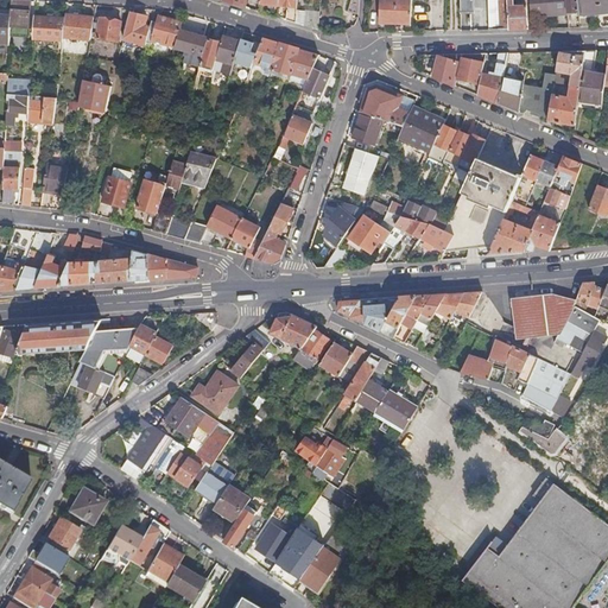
[(0,0),(0,39),(0,44),(12,44),(12,36),(13,14),(2,13),(2,0),(0,0)]
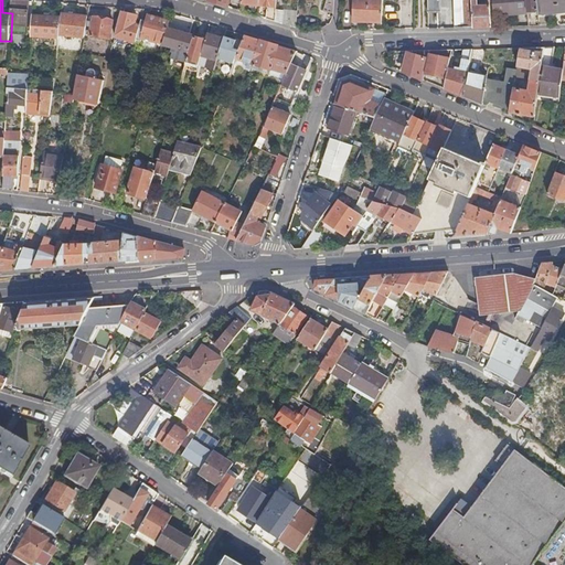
[(24,4),(29,6),(29,0),(12,0),(12,8),(24,9),(24,4)]
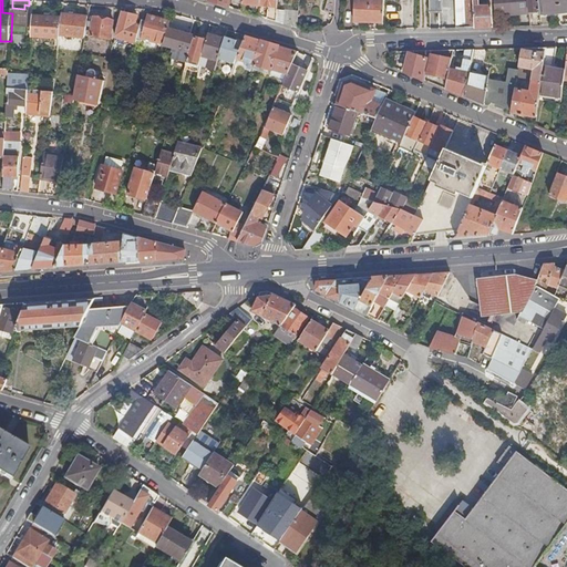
[(260,0),(260,6),(269,7),(268,19),(276,21),(277,10),(278,0),(260,0)]
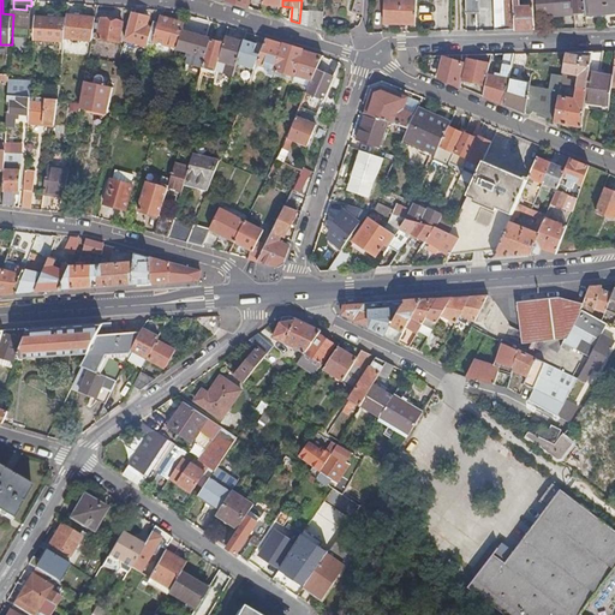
[(356,0),(352,12),(363,15),(364,0),(356,0)]
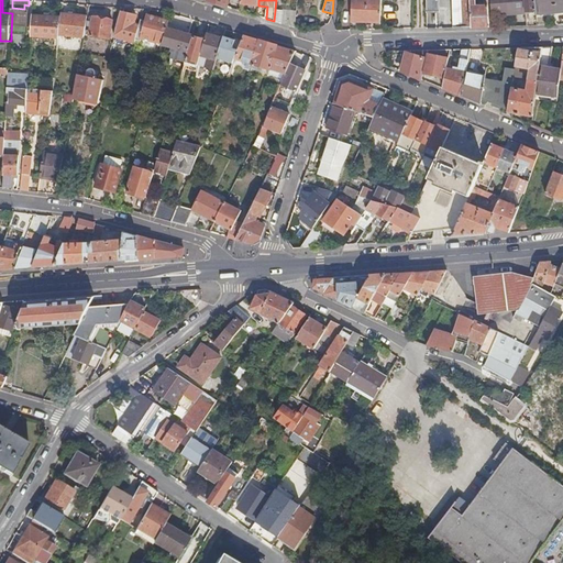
[(352,0),(352,21),(370,22),(381,22),(381,0),(352,0)]
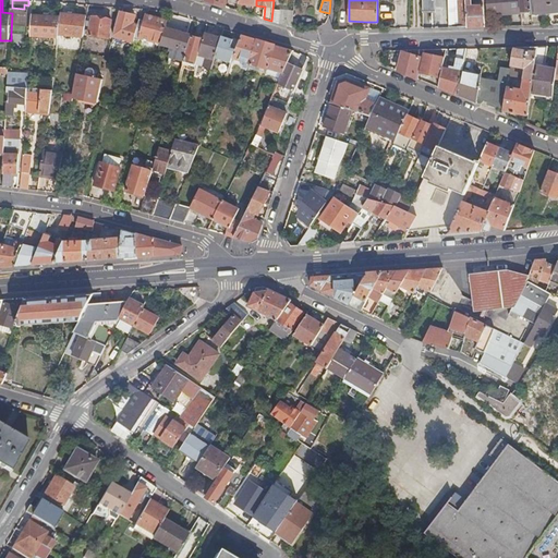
[(422,0),(423,11),(435,11),(434,0),(422,0)]
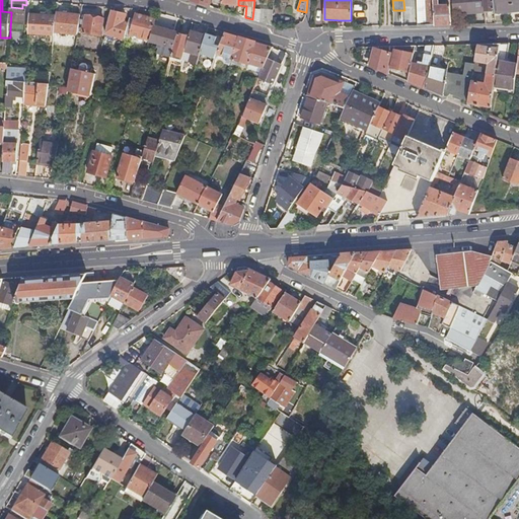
[(426,0),(417,0),(418,25),(428,25),(426,0)]
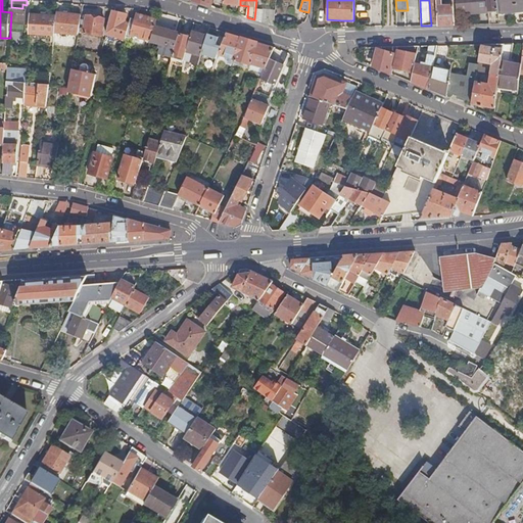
[(429,0),(431,26),(438,25),(437,0),(438,0),(429,0)]
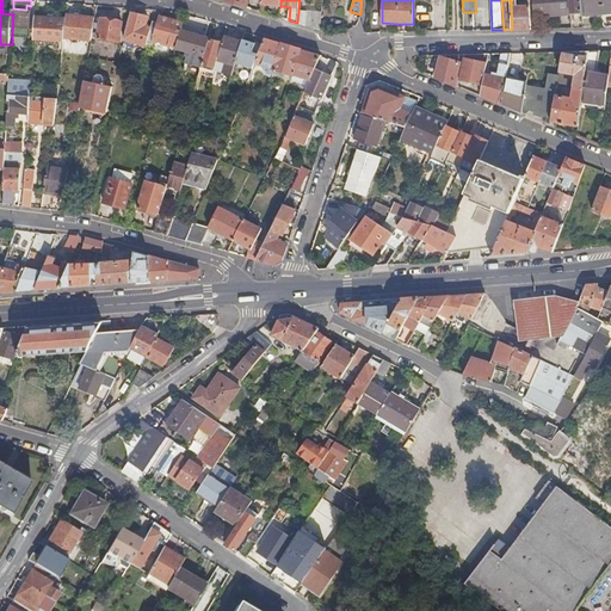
[(532,29),(529,0),(526,0),(526,6),(518,7),(517,0),(512,0),(511,0),(512,29),(522,29),(532,29)]
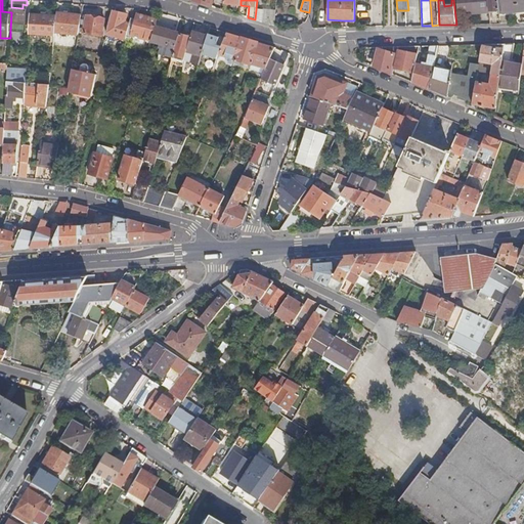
[(456,0),(457,13),(474,11),(472,0),(456,0)]
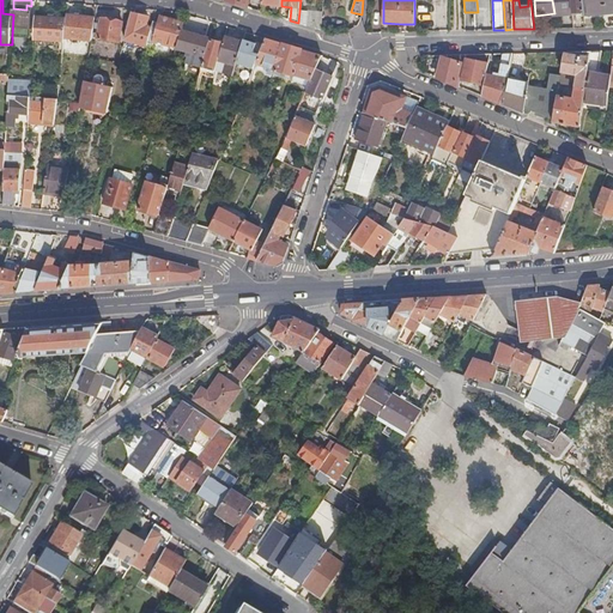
[(552,0),(554,13),(572,13),(572,12),(570,0),(552,0)]
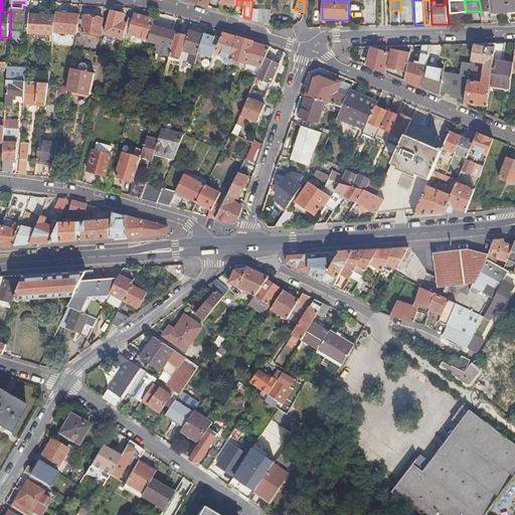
[(479,0),(481,10),(490,9),(489,0),(479,0)]
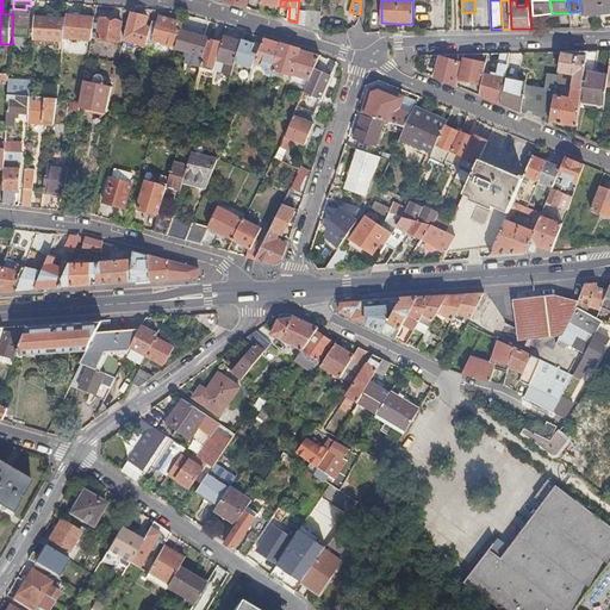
[(579,0),(580,11),(580,16),(604,13),(603,0),(579,0)]
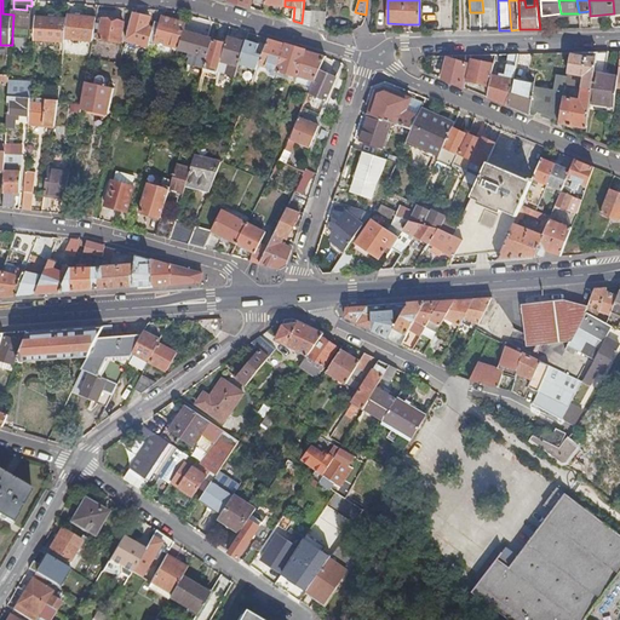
[(33,6),(32,6),(27,5),(27,10),(13,9),(13,15),(12,36),(32,38),(33,6)]
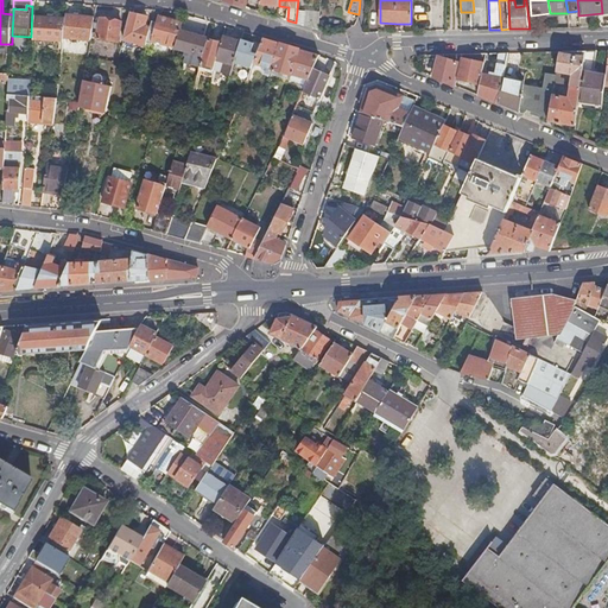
[(305,26),(305,12),(297,11),(296,23),(305,26)]
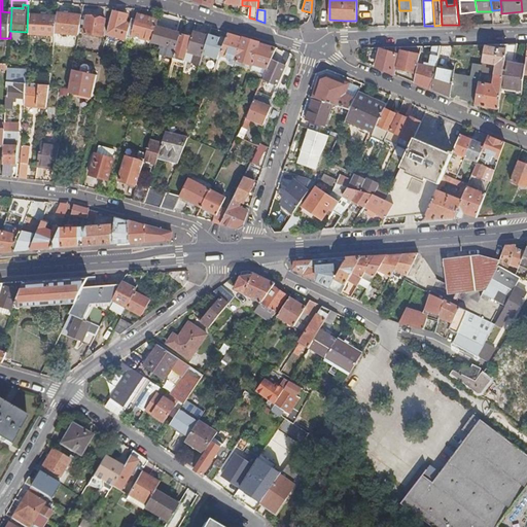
[(128,14),(113,10),(108,33),(128,38),(128,37),(132,24),(126,22),(128,14)]
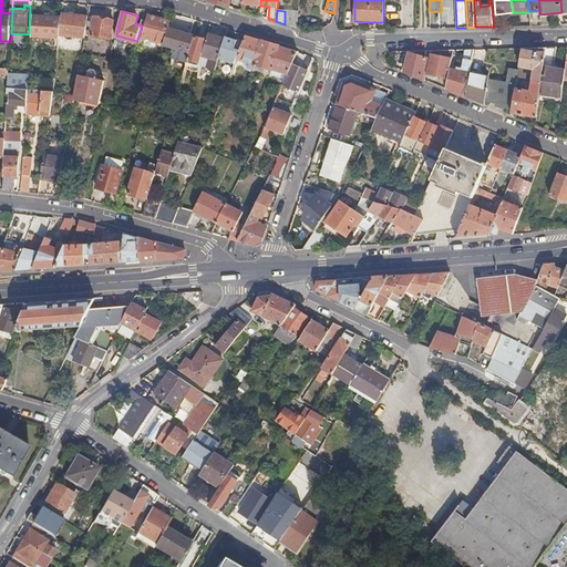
[(299,12),(285,11),(285,24),(288,26),(298,28),(299,12)]
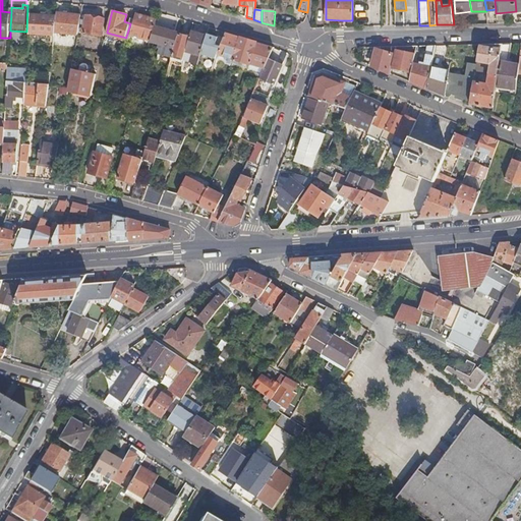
[(81,14),(57,12),(57,15),(55,32),(78,34),(81,14)]
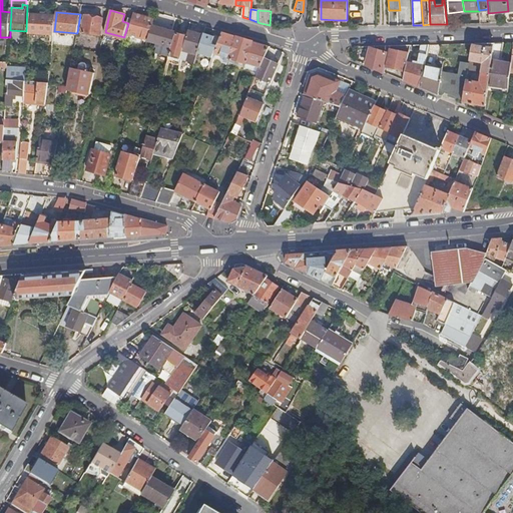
[(30,14),(29,32),(54,34),(54,31),(56,15),(30,14)]
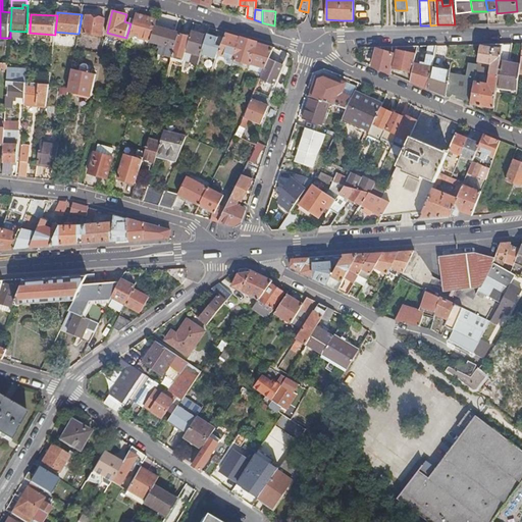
[(97,16),(87,15),(85,32),(102,35),(105,17),(104,15),(99,14),(97,16)]
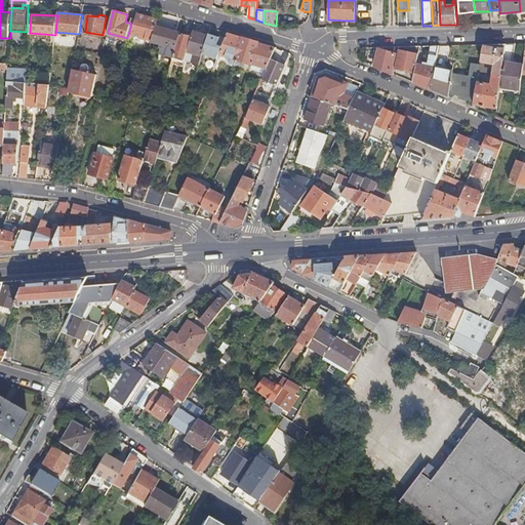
[(131,24),(127,37),(131,38),(132,35),(152,40),(156,27),(157,18),(138,14),(137,19),(132,17),(131,24)]
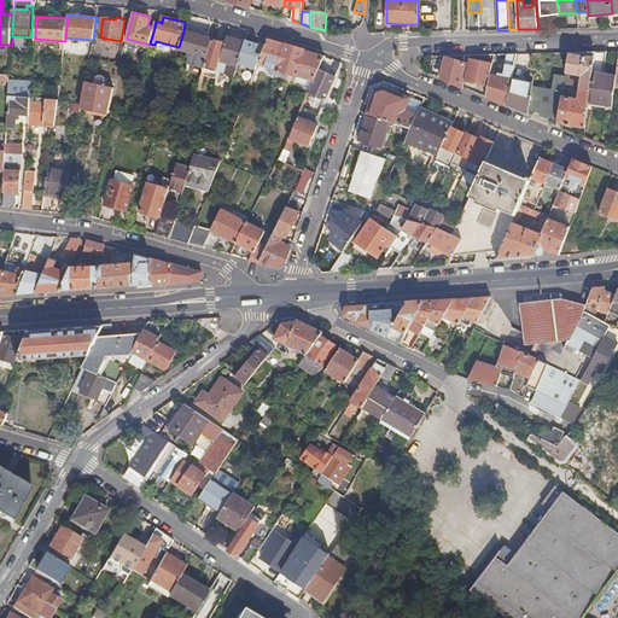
[(479,28),(479,18),(470,18),(470,28),(479,28)]
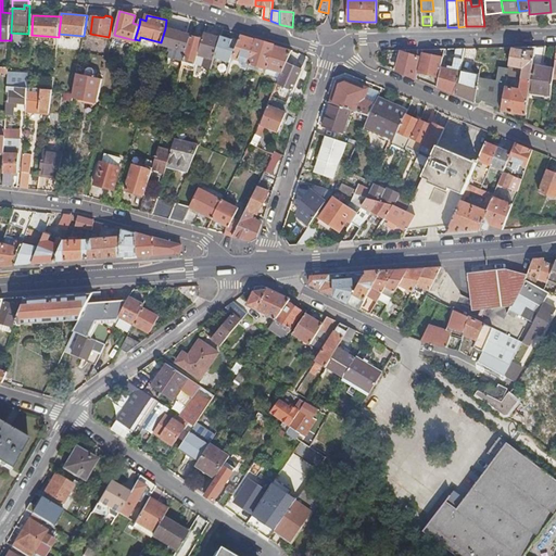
[(168,50),(176,52),(178,47),(187,50),(191,35),(165,28),(161,42),(169,45),(168,50)]
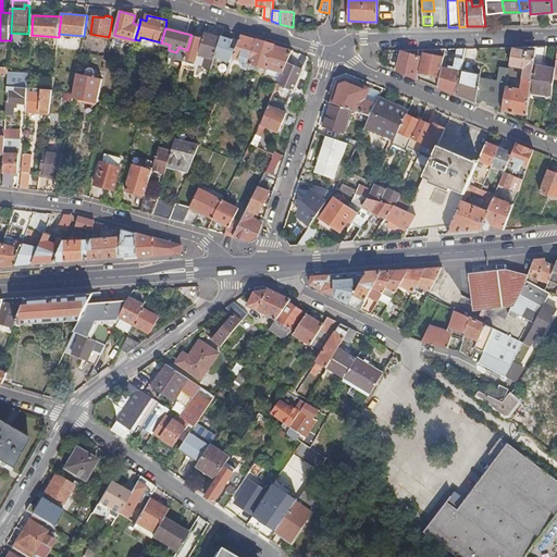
[(195,34),(192,33),(192,35),(187,50),(185,56),(185,58),(197,61),(203,38),(195,36),(195,34)]
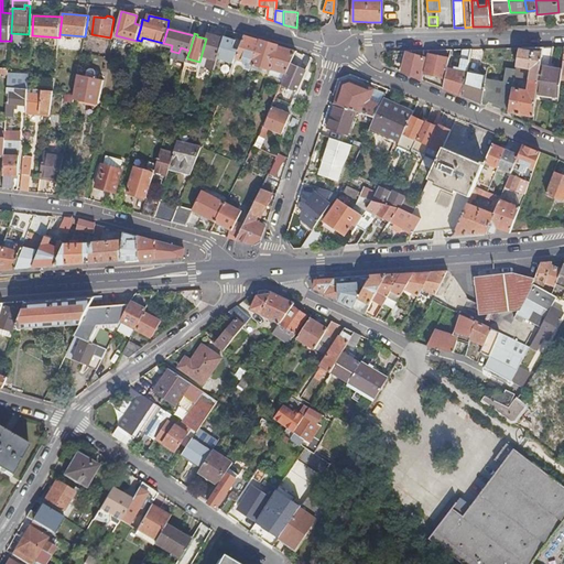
[(199,62),(198,65),(214,69),(224,39),(207,34),(206,39),(199,62)]
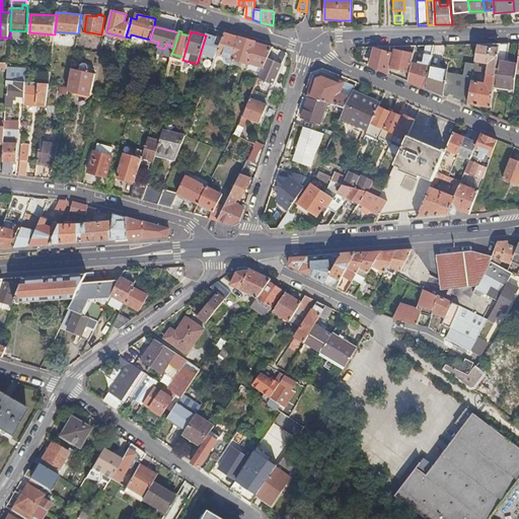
[(220,46),(217,54),(264,68),(268,58),(273,47),(264,44),(249,40),(232,34),(225,31),(220,46)]
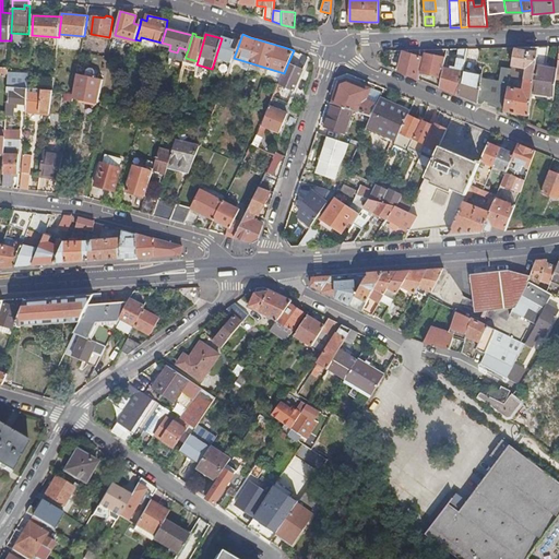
[(237,49),(234,48),(232,47),(234,39),(223,35),(222,38),(212,69),(227,73),(232,61),(234,58),(237,49)]
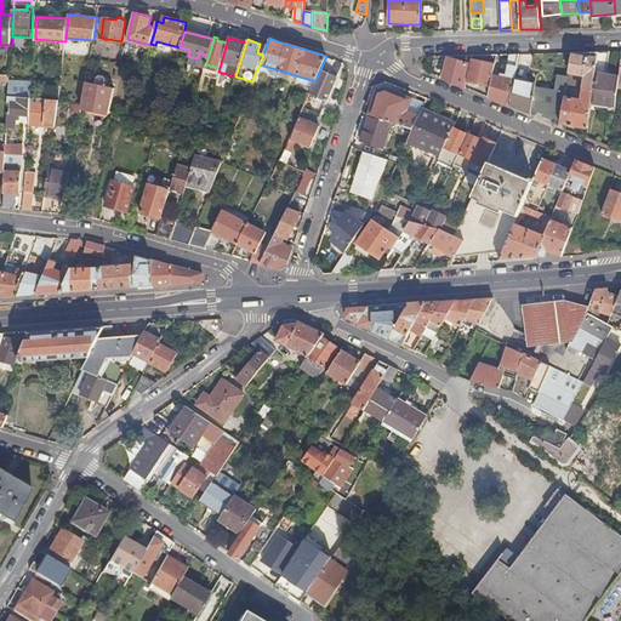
[(573,53),(569,73),(585,77),(584,89),(593,90),(598,52),(586,52),(573,53)]
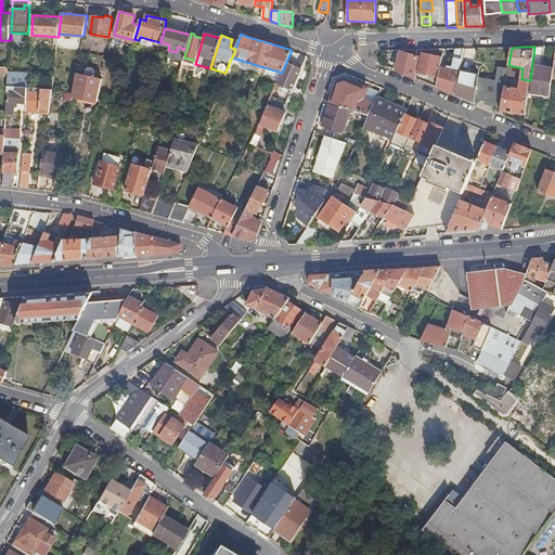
[(540,93),(550,95),(551,89),(553,68),(541,67),(544,47),(534,47),(530,80),(528,92),(540,93)]
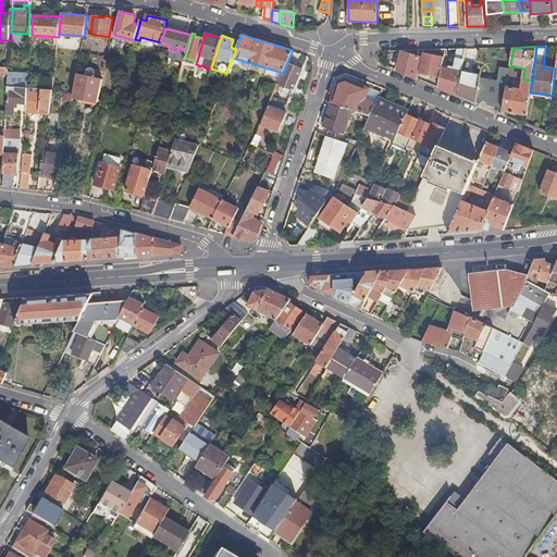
[(457,49),(455,66),(454,70),(445,67),(445,65),(446,58),(444,57),(444,58),(440,76),(437,87),(445,89),(457,95),(462,69),(466,48),(457,49)]
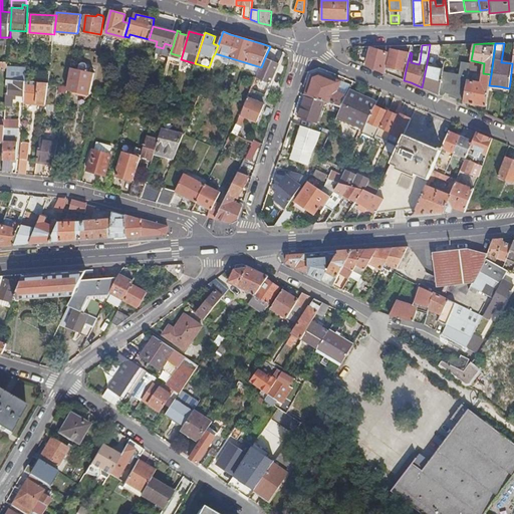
[(387,53),(371,48),(367,65),(373,68),(382,71),(387,53)]
